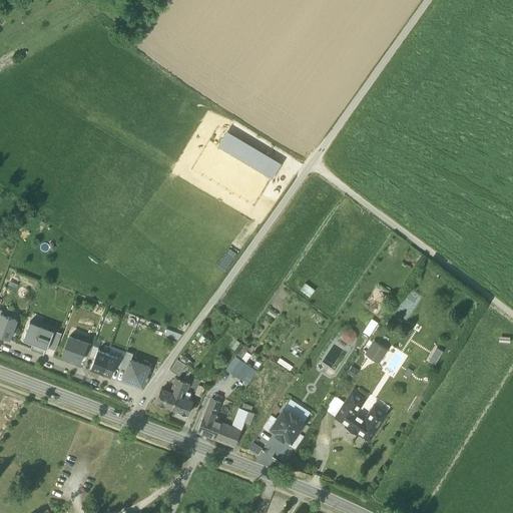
[(219,146),(263,171),(271,158),(227,132),(219,146)]
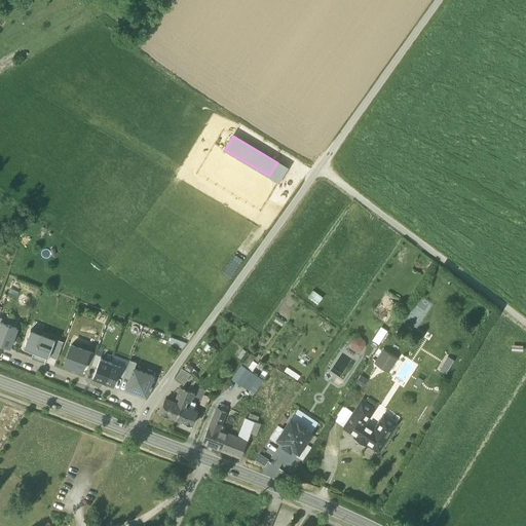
[(288,168),(277,162),(269,176),(268,177),(278,182),(279,183),(288,168)]
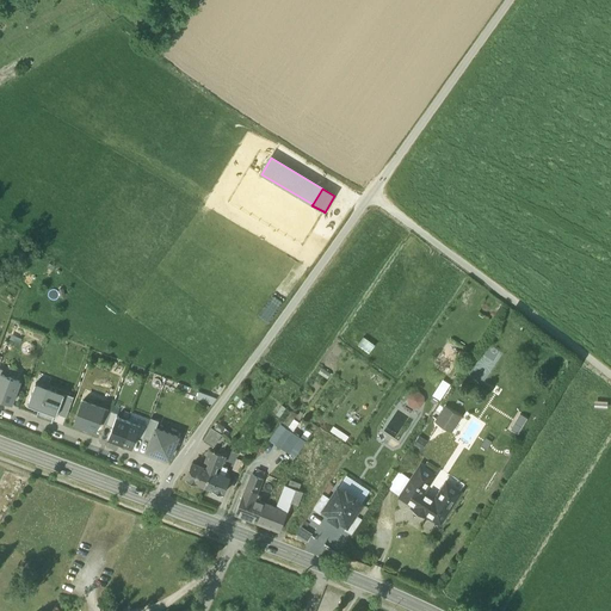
[(375,345),(364,337),(357,345),(369,353),(375,345)]
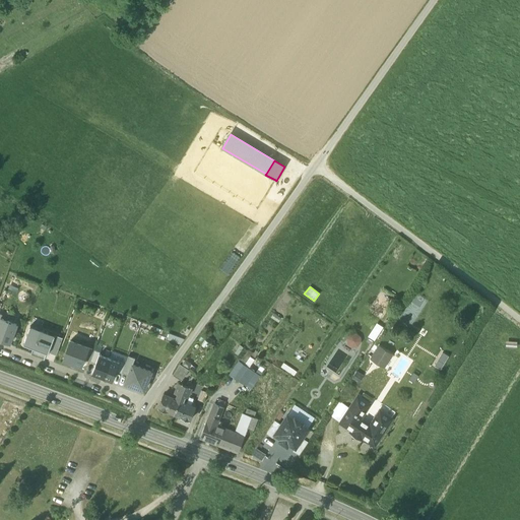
[(281,318),(274,313),(270,318),(278,323),(281,318)]
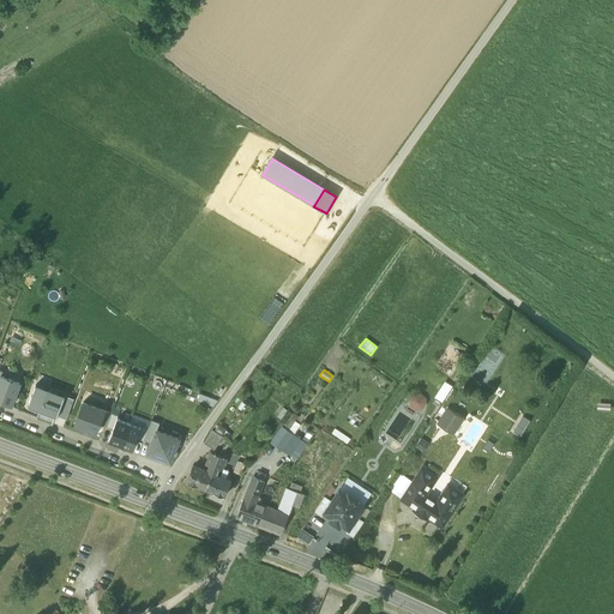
[(0,399),(11,405),(19,383),(1,375),(0,378),(0,399)]
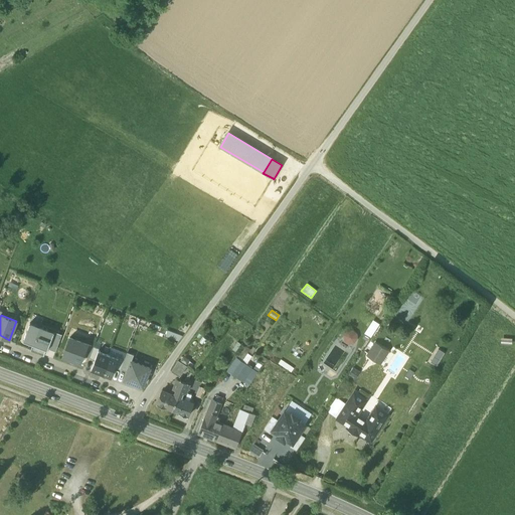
[(379,323),(373,319),(364,333),(370,337),(379,323)]
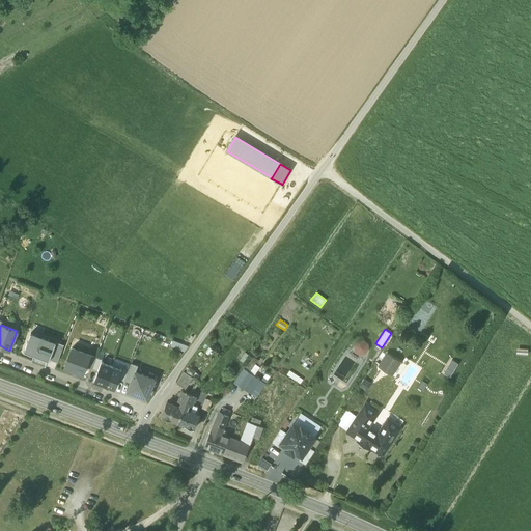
[(56,341),(31,332),(24,351),(34,354),(31,361),(45,366),(48,360),(49,360),(50,359),(54,347),(56,341)]
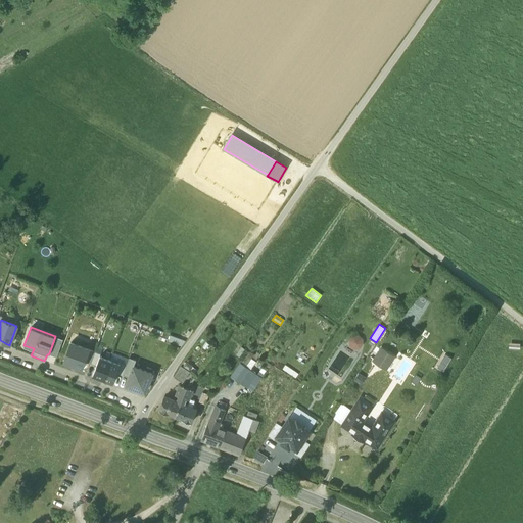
[(168,340),(182,346),(186,340),(171,334),(168,340)]
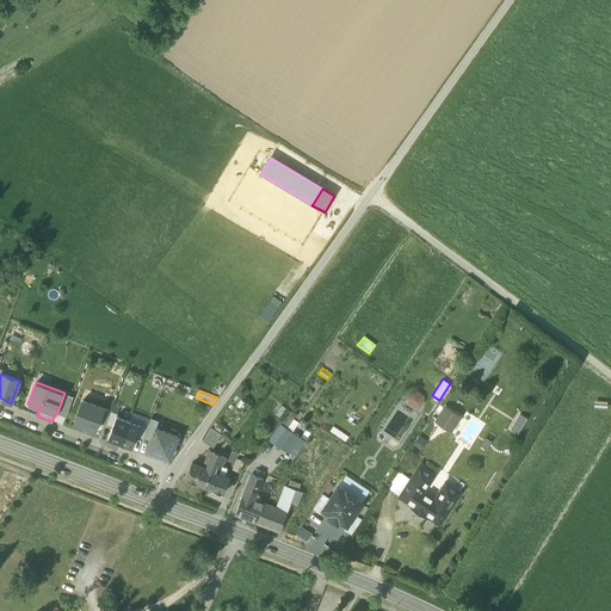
[(419,392),(412,392),(407,397),(408,403),(413,407),(420,407),(425,401),(424,395),(419,392)]
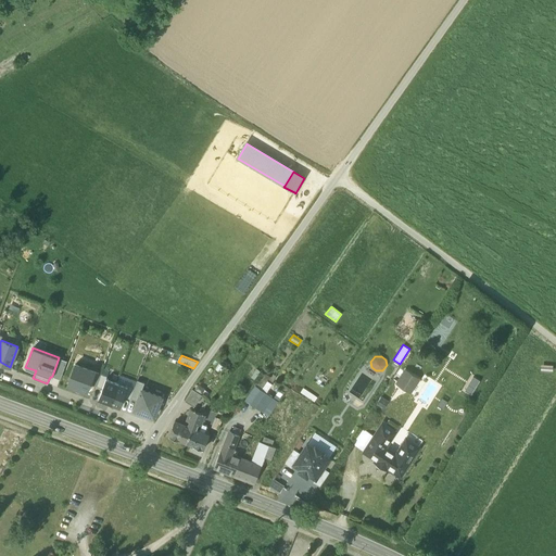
[(67,361),(59,357),(57,364),(64,367),(67,361)]
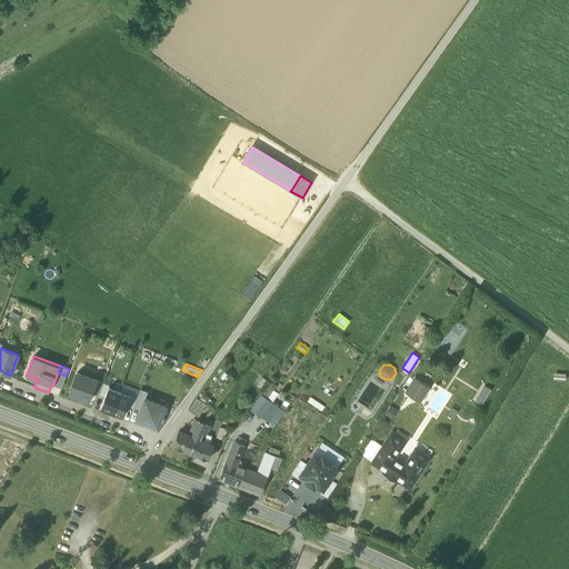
[(53,385),(61,388),(66,376),(58,372),(53,385)]
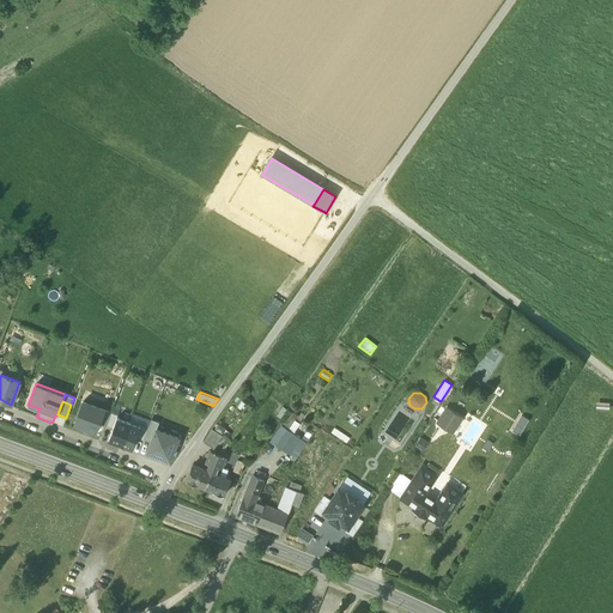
[(74,423),(96,431),(99,423),(104,410),(83,401),(74,423)]
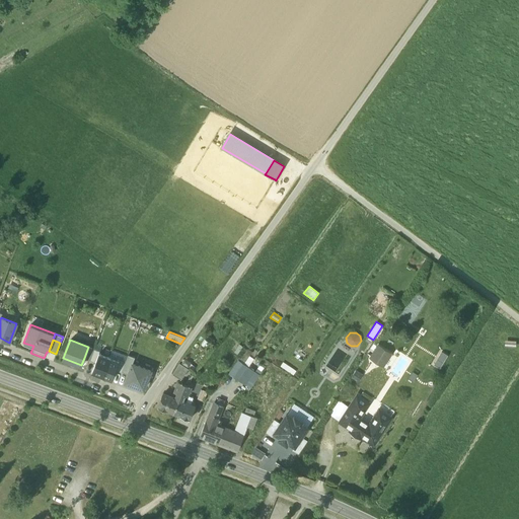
[(94,349),(88,347),(84,358),(90,360),(94,349)]
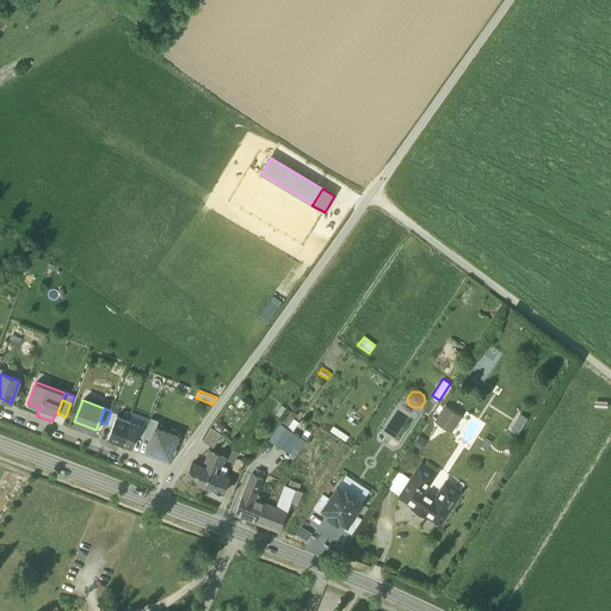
[(438,420),(451,429),(458,417),(445,408),(438,420)]
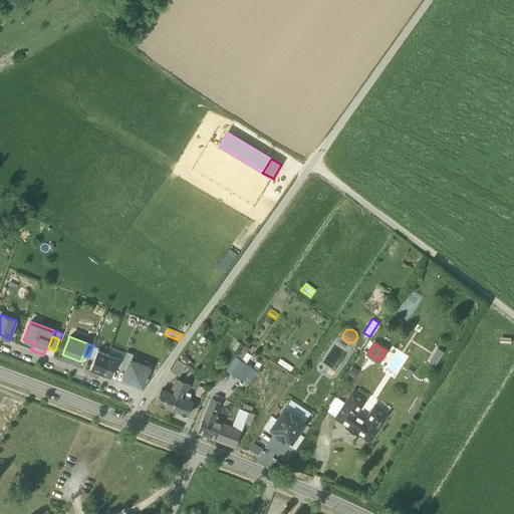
[(237,356),(241,359),(247,351),(250,347),(245,344),(237,356)]
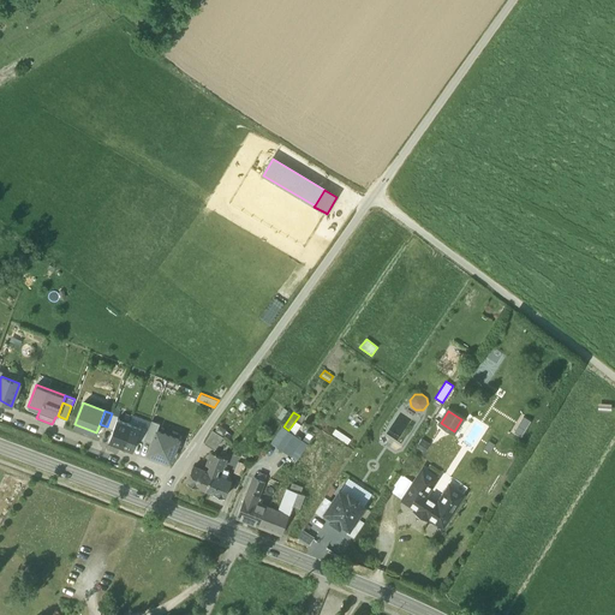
[(107,427),(113,429),(118,418),(119,416),(112,413),(107,427)]
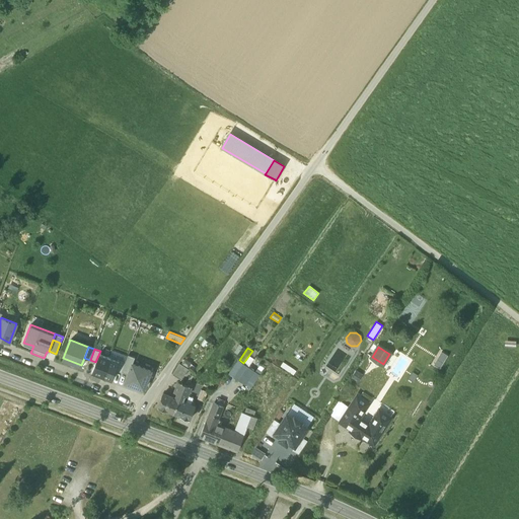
[(113,349),(109,357),(120,361),(120,359),(126,361),(128,355),(113,349)]
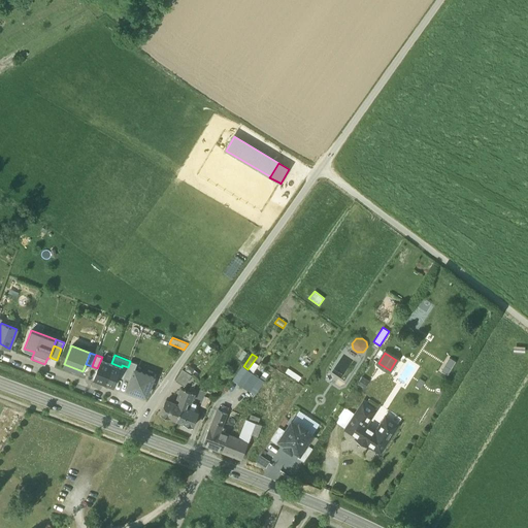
[(456,361),(449,357),(444,364),(452,369),(456,361)]
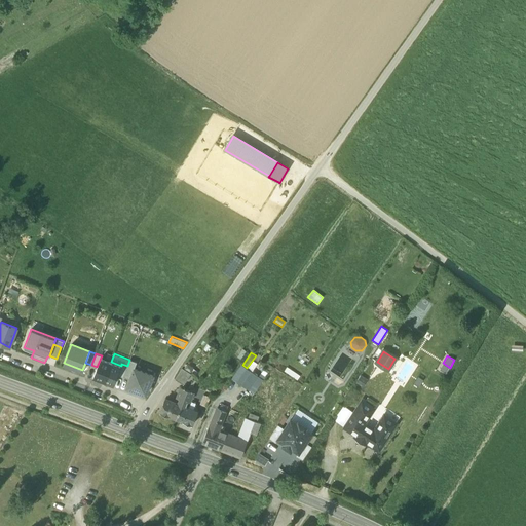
[(111,362),(101,358),(97,367),(92,377),(103,381),(111,362)]
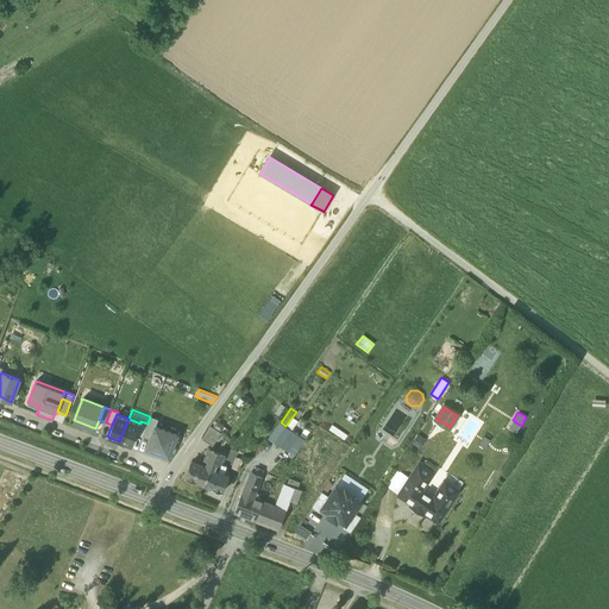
[(143,435),(151,439),(156,426),(158,419),(150,415),(150,416),(148,424),(143,435)]
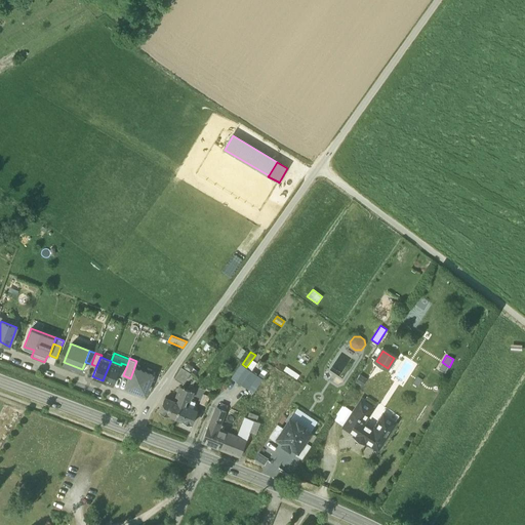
[(249,370),(251,371),(257,363),(252,359),(246,367),(249,370)]
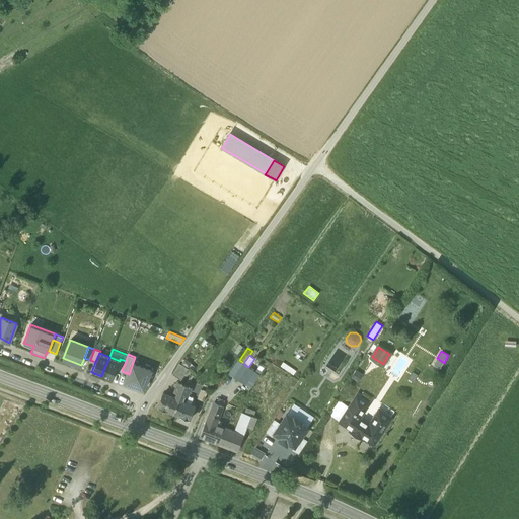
[(120,361),(109,357),(101,376),(112,380),(116,370),(120,361)]
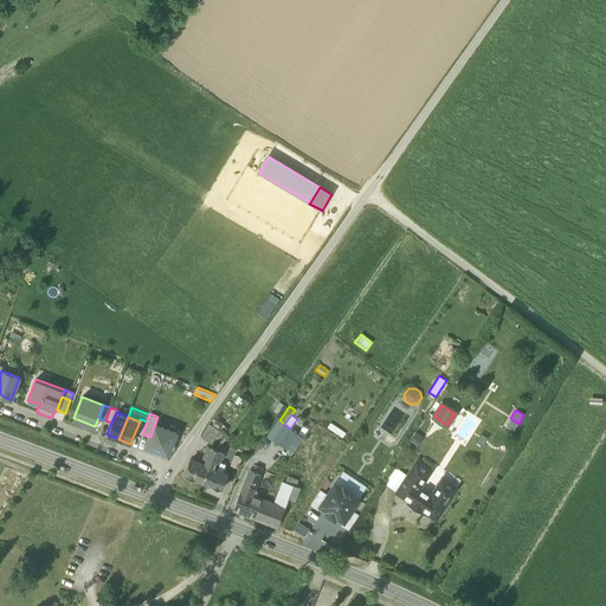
[(216,418),(212,424),(220,429),(224,424),(216,418)]
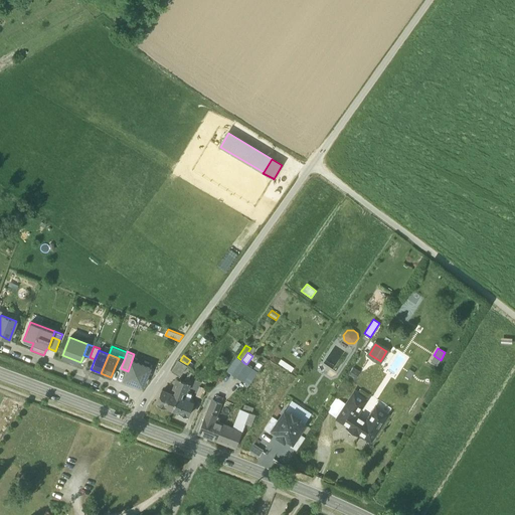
[(437,365),(441,360),(434,355),(430,361),(437,365)]
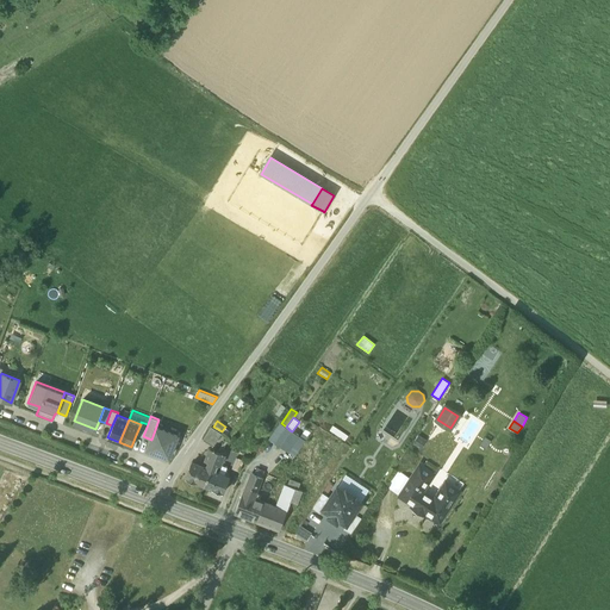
[(141,424),(136,435),(143,437),(143,436),(148,424),(141,422),(141,424)]
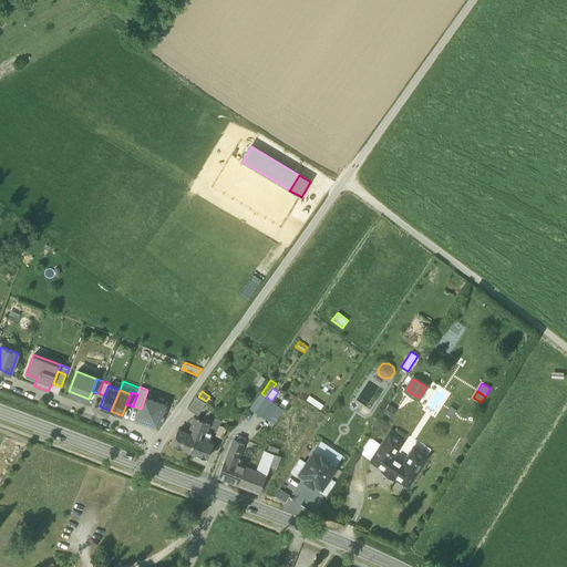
[(250,408),(259,414),(269,400),(266,397),(261,393),(250,408)]
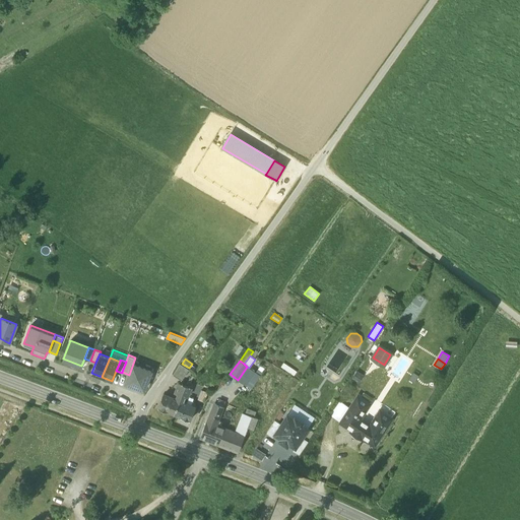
[(283,363),(280,367),(294,376),(298,371),(283,363)]
